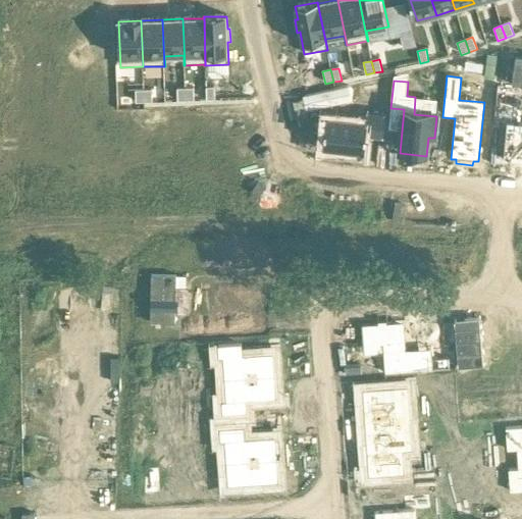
[(214,88),(206,88),(206,101),(215,100),(214,88)]
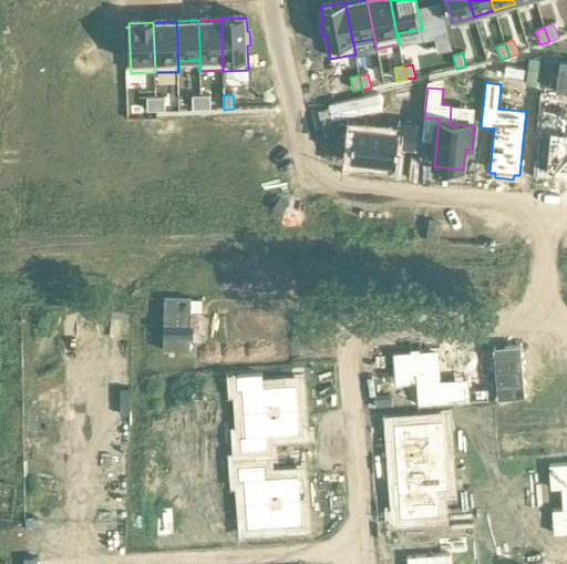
[(202,96),(193,96),(193,111),(202,110),(202,96)]
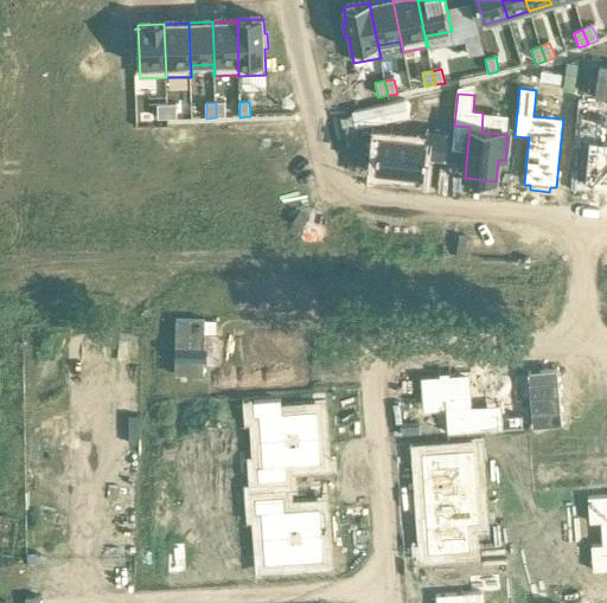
[(225,103),(216,103),(216,117),(225,117),(225,103)]
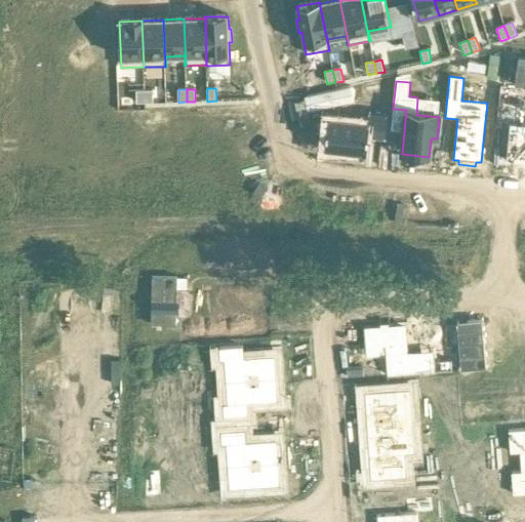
[(153,90),(145,91),(145,104),(153,104),(153,90)]
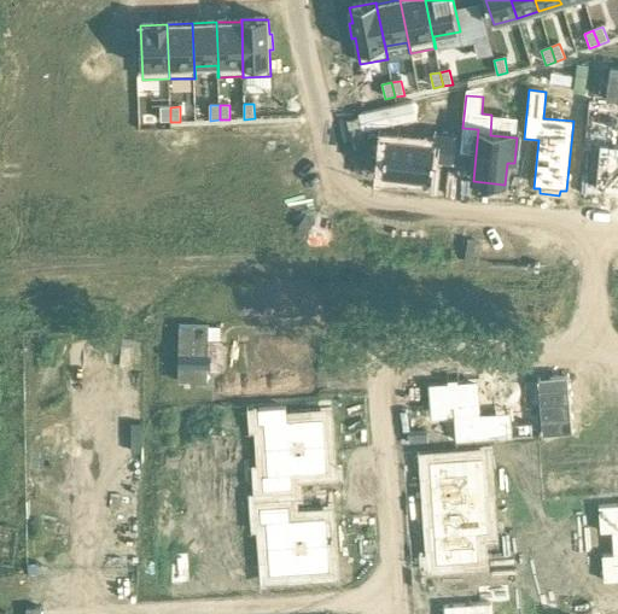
[(170,107),(161,107),(161,122),(170,122),(170,107)]
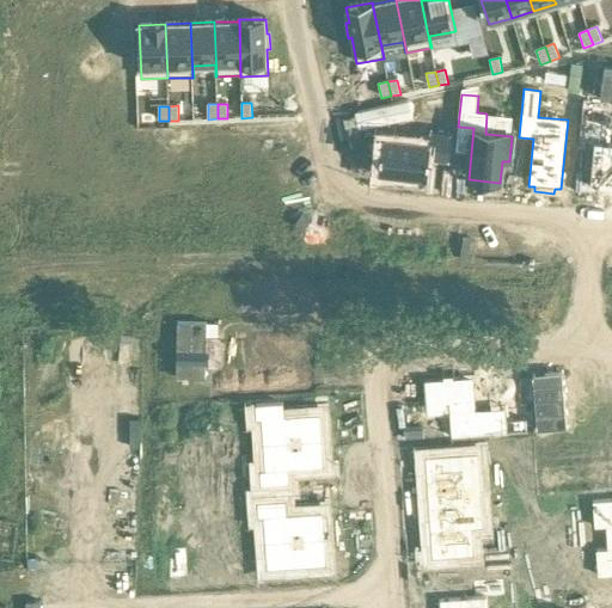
[(581,120),(579,147),(593,148),(589,188),(603,189),(603,195),(611,195),(611,142),(609,142),(611,122),(581,120)]
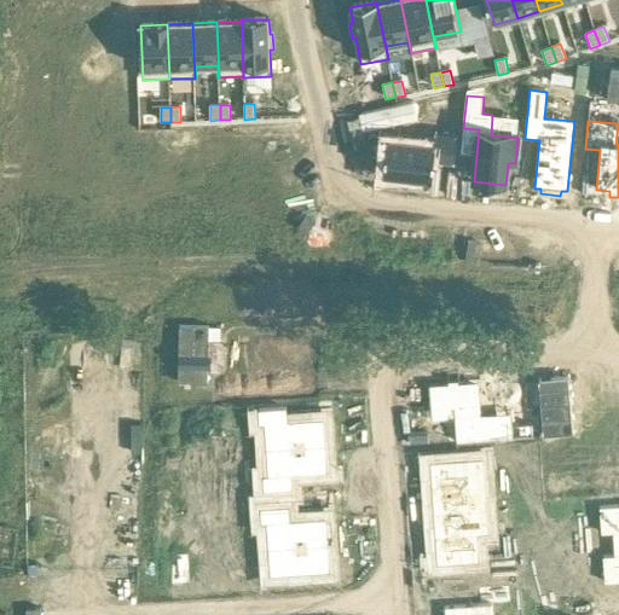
[(387,139),(383,177),(414,179),(414,180),(423,180),(432,181),(433,163),(455,164),(457,137),(434,134),(434,144),(387,139)]
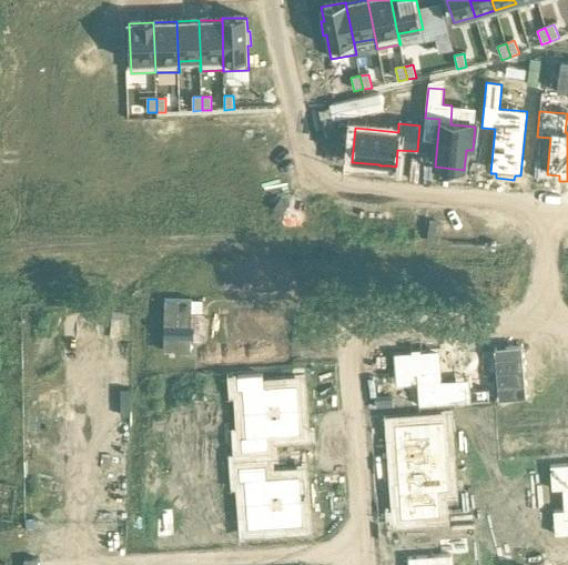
[(169,304),(168,355),(194,356),(195,305),(169,304)]
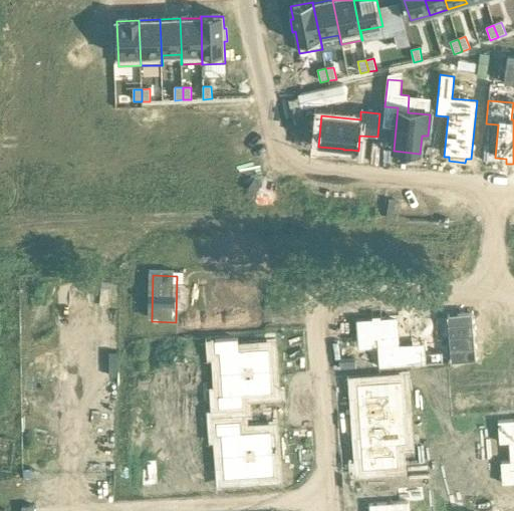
[(371,319),(356,320),(358,349),(377,348),(378,368),(449,363),(449,362),(443,362),(443,353),(425,354),(424,343),(400,345),(399,339),(398,317),(381,318),(381,315),(380,315),(380,317),(372,317),(372,315),(371,315),(371,319)]
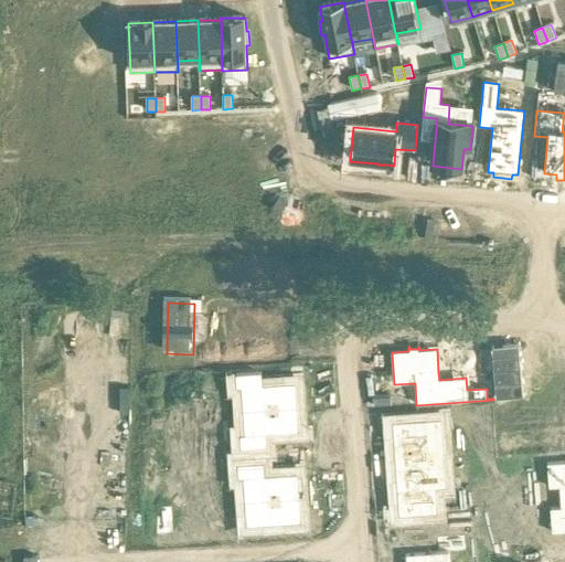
[(262,372),(235,374),(236,390),(241,389),(242,413),(298,409),(296,383),(263,385),(262,372)]
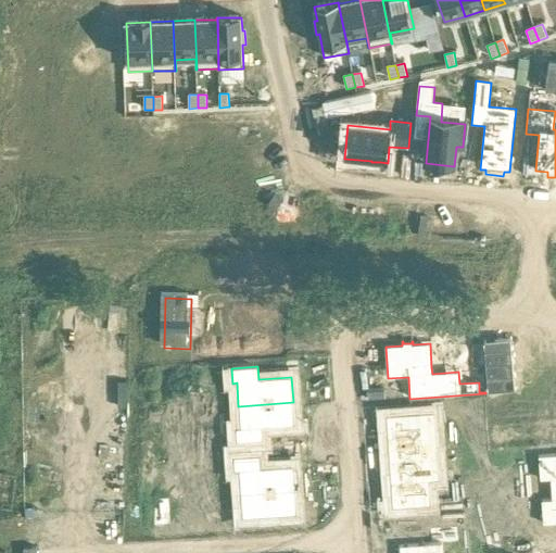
[(547,398),(525,400),(526,418),(539,417),(540,442),(555,440),(555,405),(548,406),(547,398)]
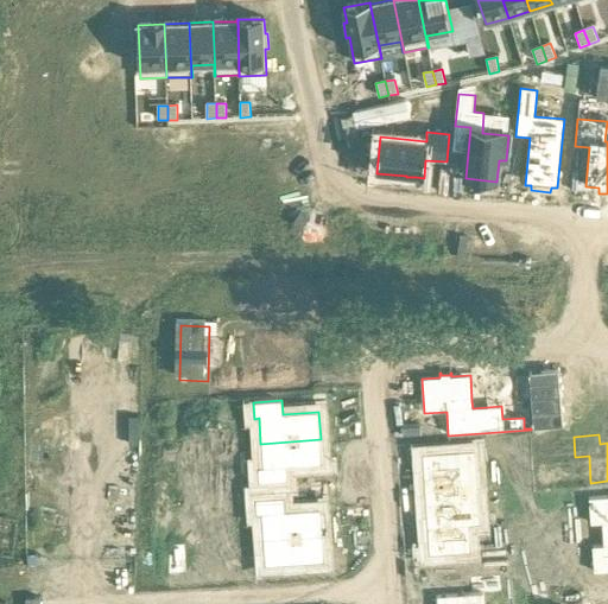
[(263,468),(258,469),(259,484),(289,482),(287,468),(322,465),(321,439),(260,444),(263,468)]
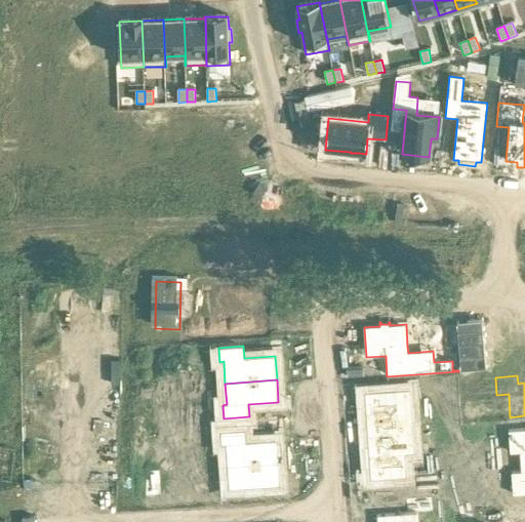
[(410,390),(364,393),(366,417),(412,414),(410,390)]
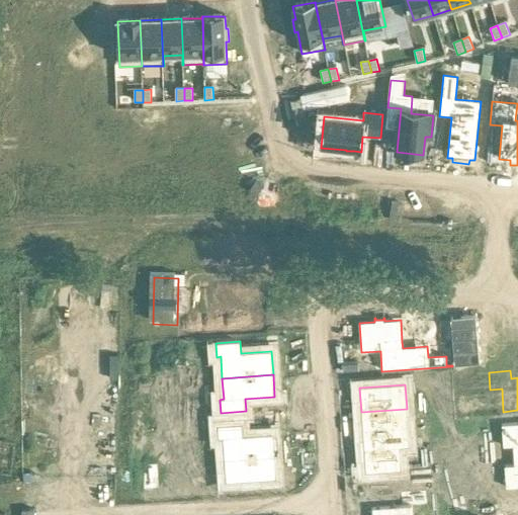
[(407,409),(361,412),(362,431),(408,428),(407,409)]
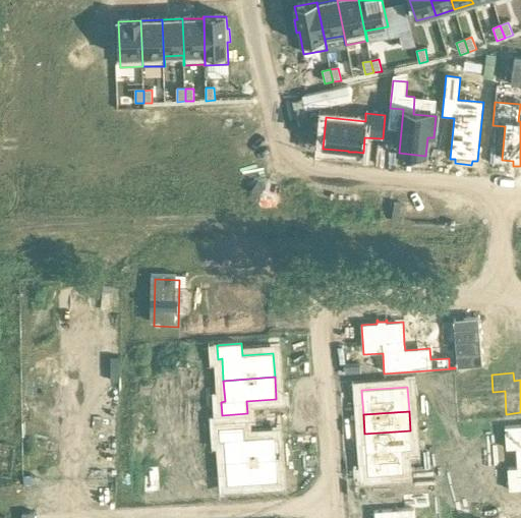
[(520,425),(504,427),(506,451),(520,449),(520,425)]
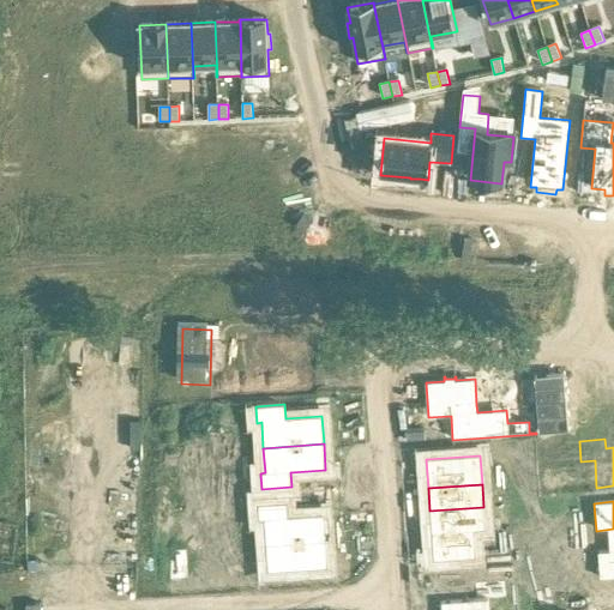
[(287,502),(257,505),(258,521),(264,520),(265,545),(325,542),(325,537),(329,537),(327,520),(324,520),(324,514),(288,517),(287,502)]
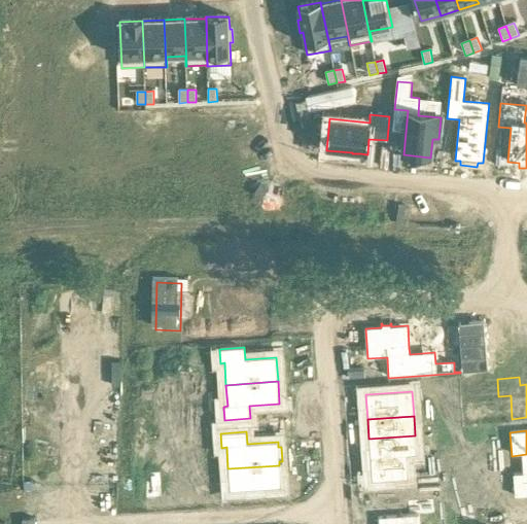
[(415,435),(369,439),(370,458),(417,455),(415,435)]
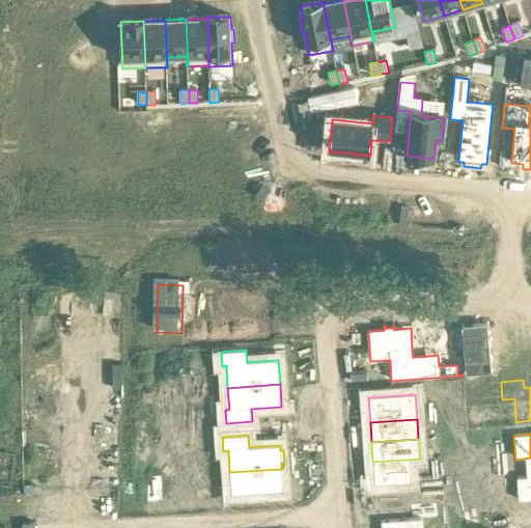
[(530,457),(515,460),(515,461),(525,460),(526,477),(516,478),(516,479),(530,477),(530,457)]
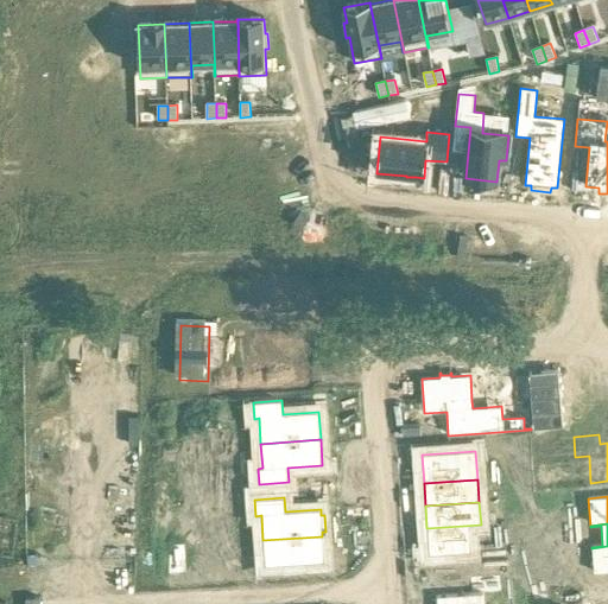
[(481,525),(426,528),(429,557),(472,553),(469,527),(481,526),(481,525)]
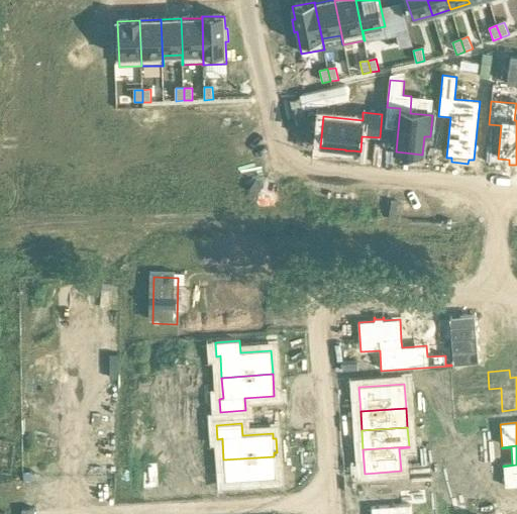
[(274,456),(223,459),(225,483),(276,479),(274,456)]
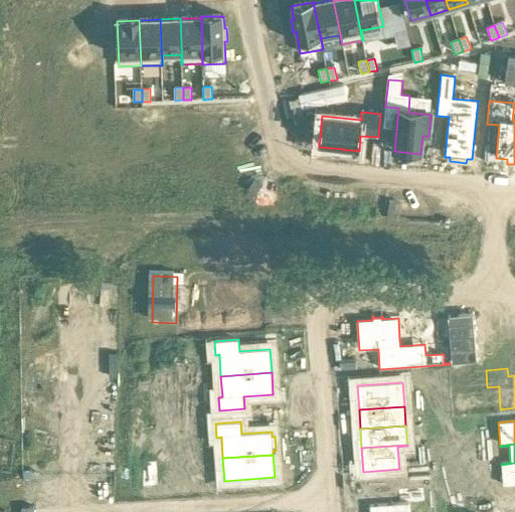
[(514,463),(501,465),(502,487),(514,486),(514,463)]
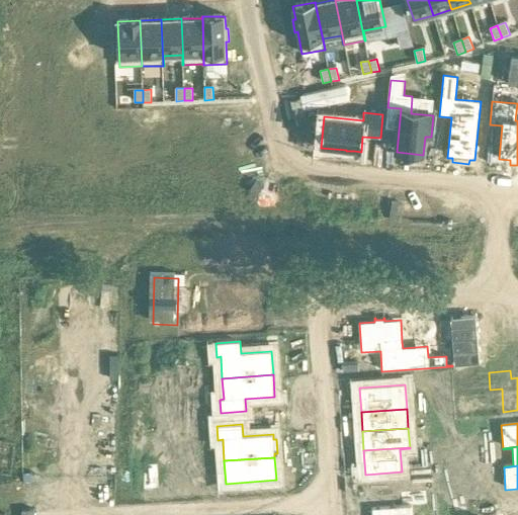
[(402,507),(371,509),(372,514),(413,514),(413,508),(427,507),(426,493),(401,495),(402,507)]
